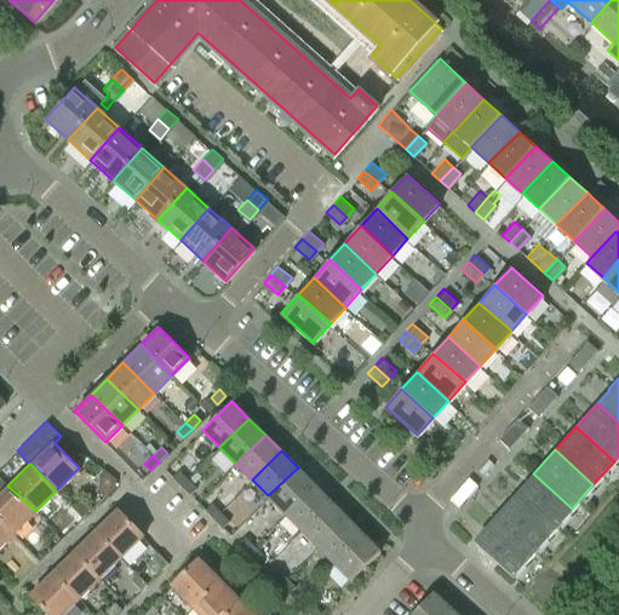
[(298,467),(268,495),(284,511),(313,483),(298,467)]
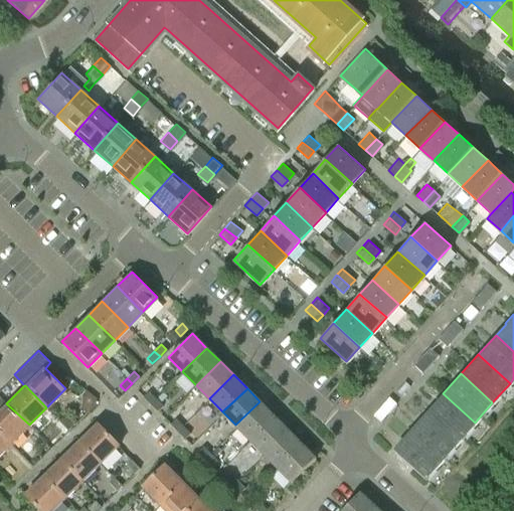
[(142,395),(149,402),(155,397),(148,390),(142,395)]
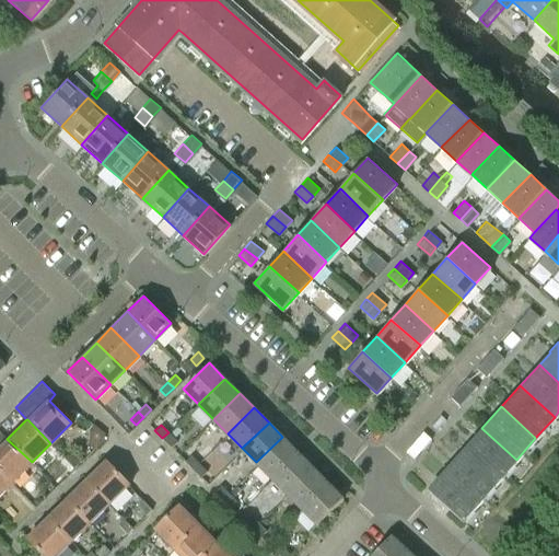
[(462,449),(497,481),(516,460),(481,428),(462,449)]
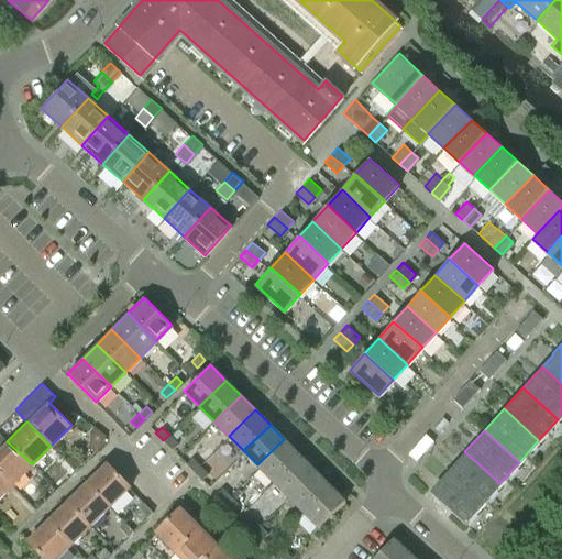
[(163,440),(171,448),(177,442),(169,435),(163,440)]
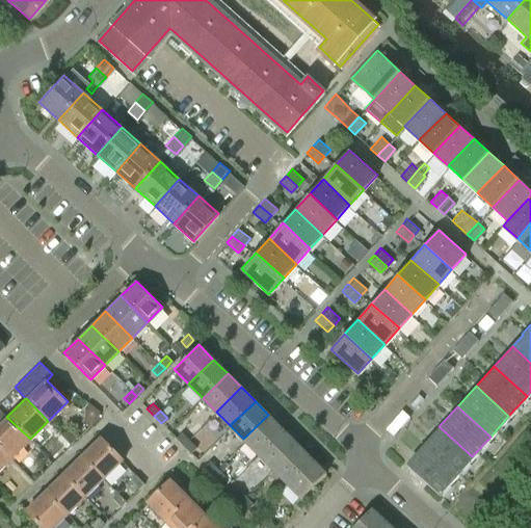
[(268,415),(243,439),(258,453),(282,428),(268,415)]
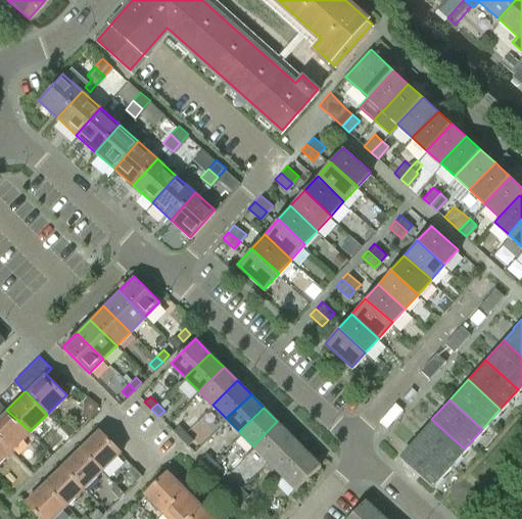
[(0,437),(12,449),(30,431),(6,410),(0,416),(0,437)]
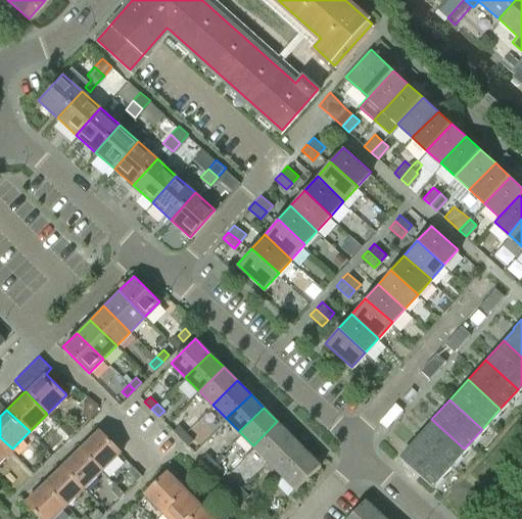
[(76,428),(65,419),(59,425),(68,435),(76,428)]
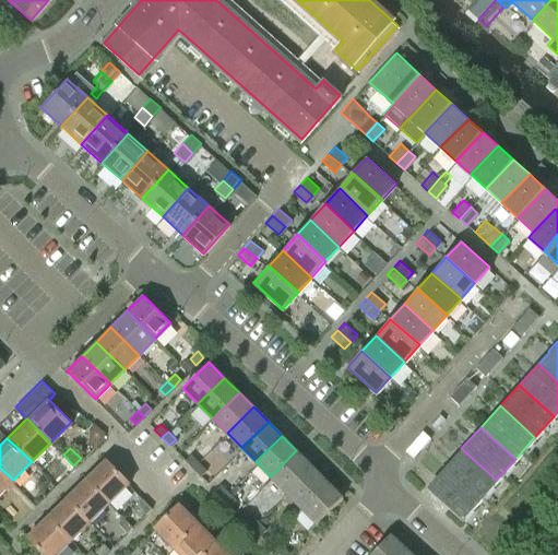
[(442,469),(476,500),(496,480),(461,448),(442,469)]
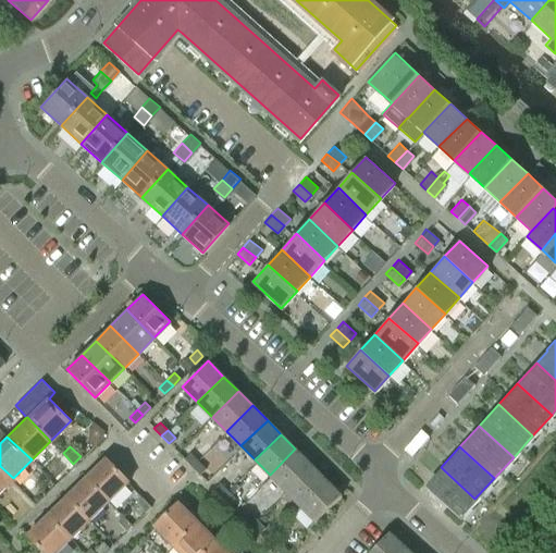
[(295,449),(270,475),(285,490),(310,464),(295,449)]
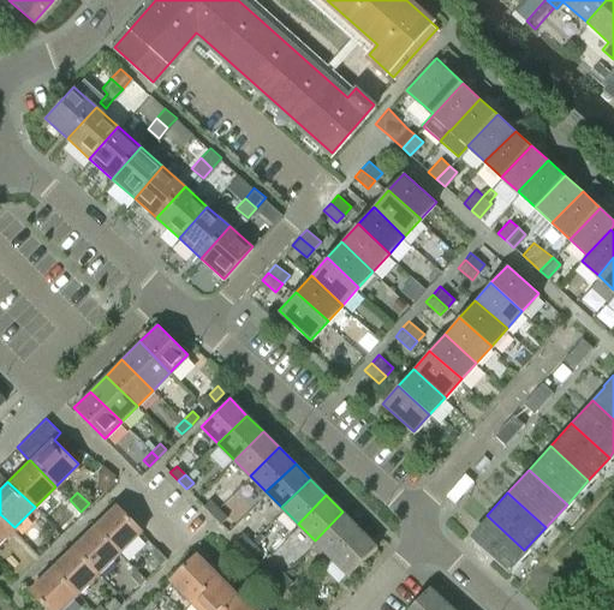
[(203,504),(212,514),(218,507),(209,498),(203,504)]
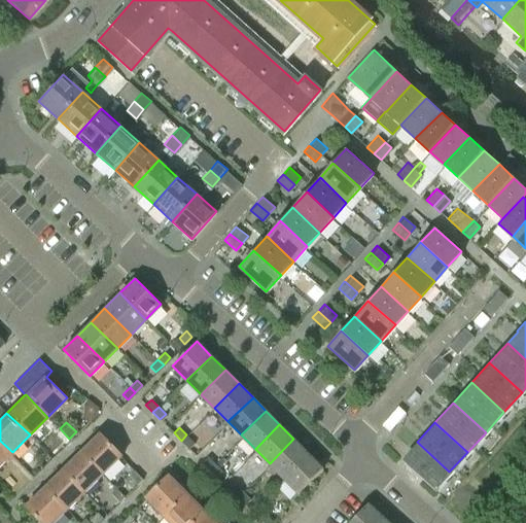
[(81,450),(104,472),(121,454),(100,431),(81,450)]
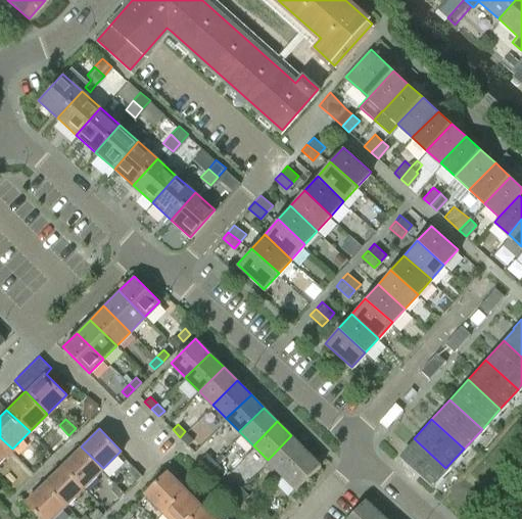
[(180,437),(187,444),(192,438),(185,431),(180,437)]
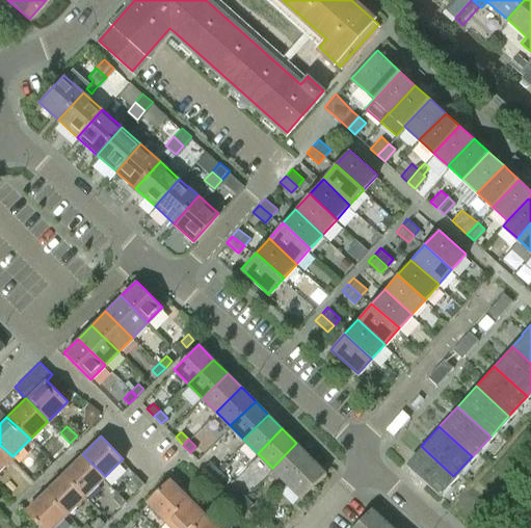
[(296,443),(272,468),(287,482),(311,457),(296,443)]
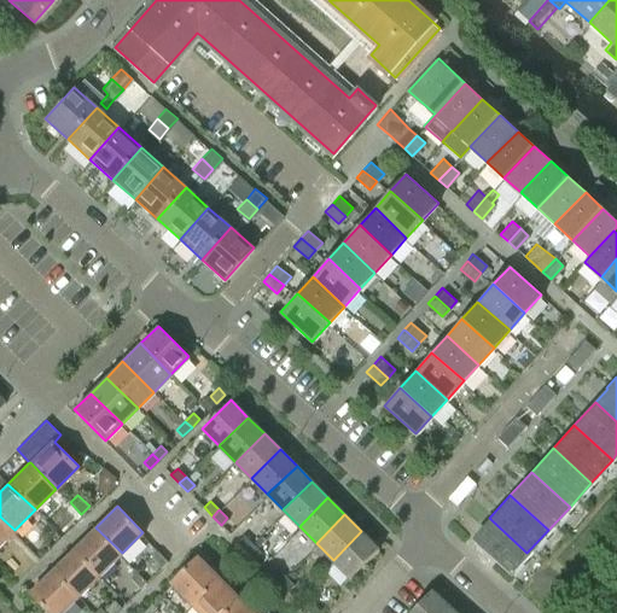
[(0,543),(15,530),(0,517),(0,543)]
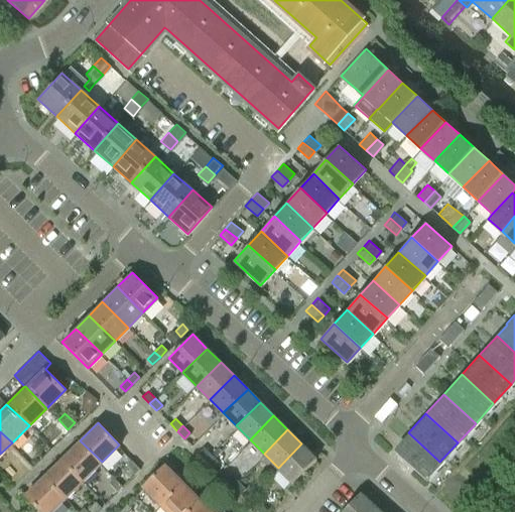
[(408,463),(425,478),(429,482),(437,472),(434,469),(439,462),(408,432),(389,453),(405,467),(408,463)]
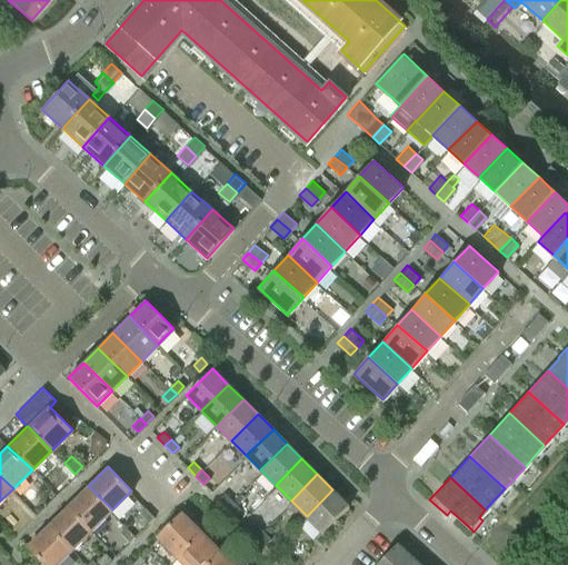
[(67,506),(91,529),(112,509),(88,486),(67,506)]
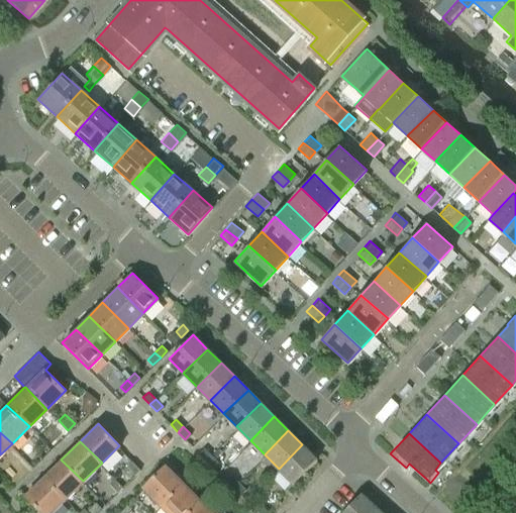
[(302,444),(279,469),(292,482),(316,458),(302,444)]
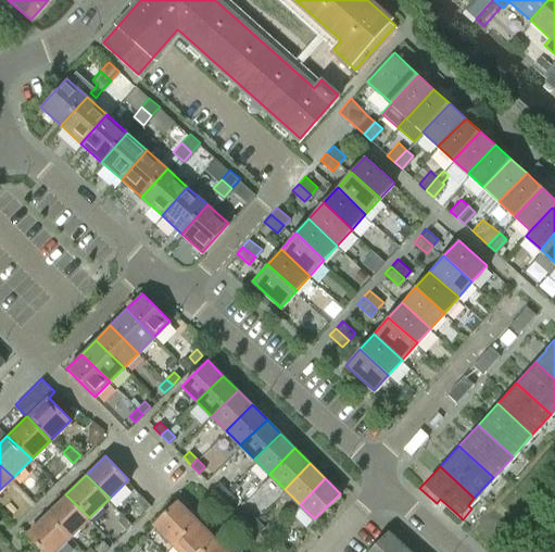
[(212,486),(219,493),(226,488),(218,480),(212,486)]
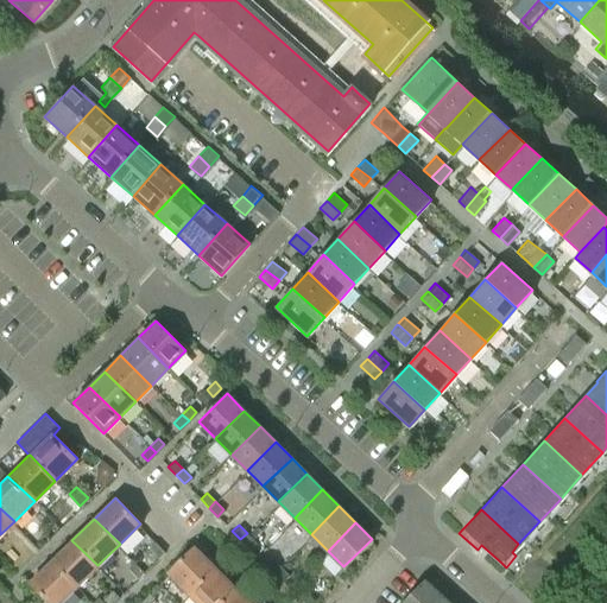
[(247,533),(240,539),(248,548),(255,541),(251,538),(247,533)]
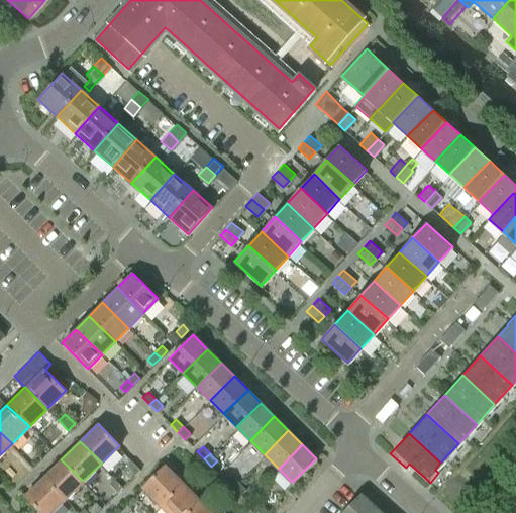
[(44,477),(66,498),(83,481),(61,459),(44,477)]
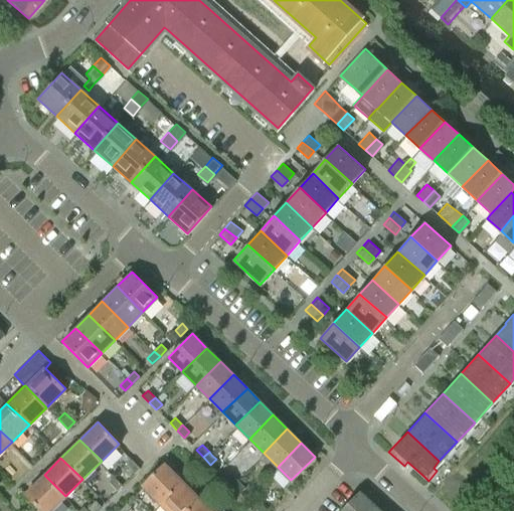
[(130,458),(125,463),(133,471),(138,466),(130,458)]
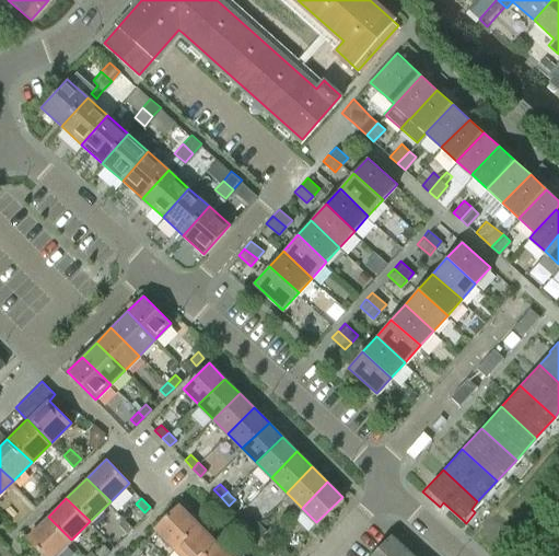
[(179,505),(155,528),(175,547),(200,525),(179,505)]
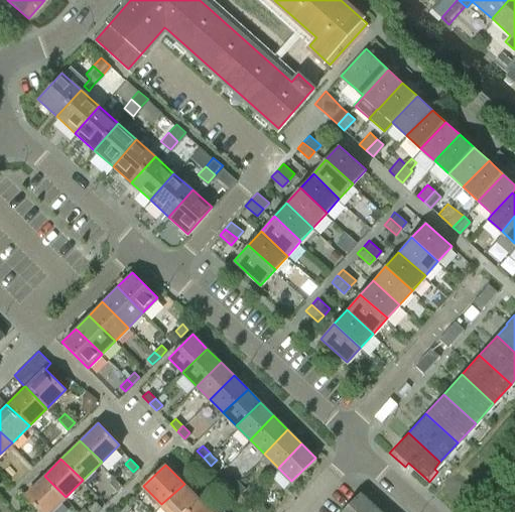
[(230,473),(225,479),(232,486),(237,480),(230,473)]
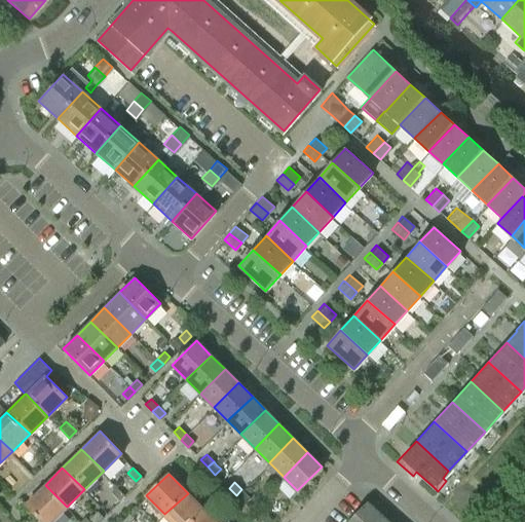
[(43,521),(51,521),(67,507),(45,485),(26,504),(43,521)]
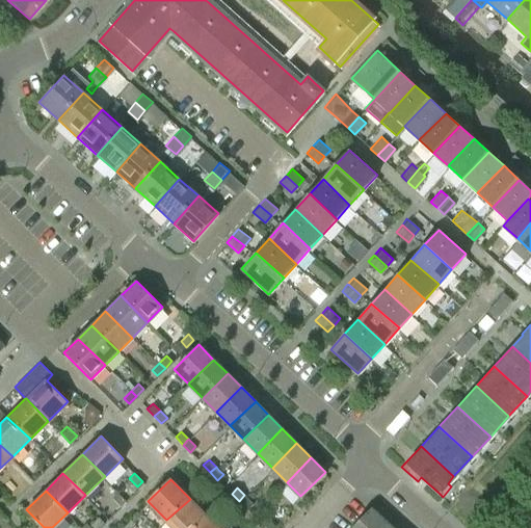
[(110,497),(120,505),(125,500),(116,491),(110,497)]
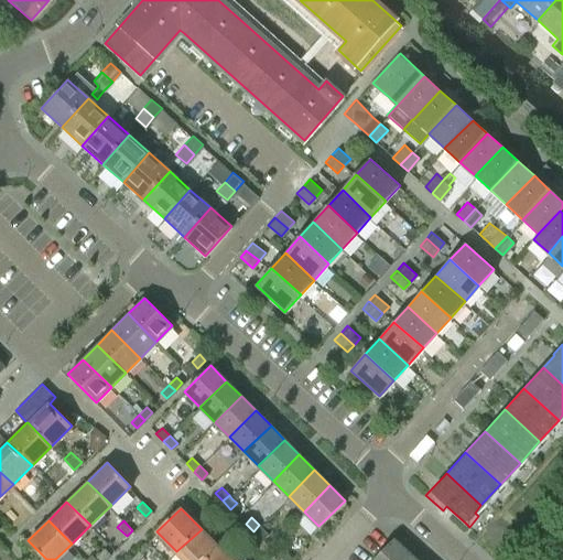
[(259,525),(253,531),(261,539),(267,534),(260,526),(259,525)]
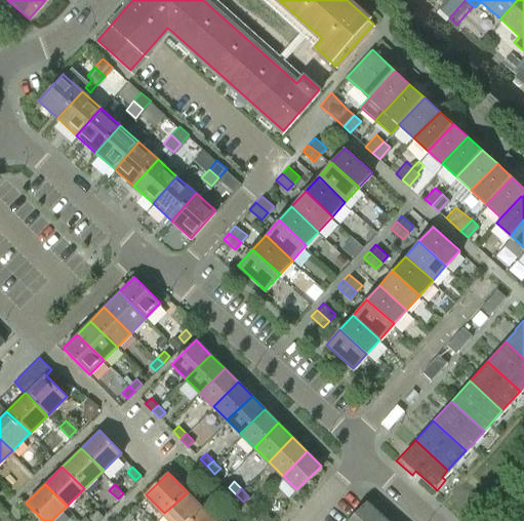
[(188,492),(164,513),(171,520),(192,520),(205,510),(188,492)]
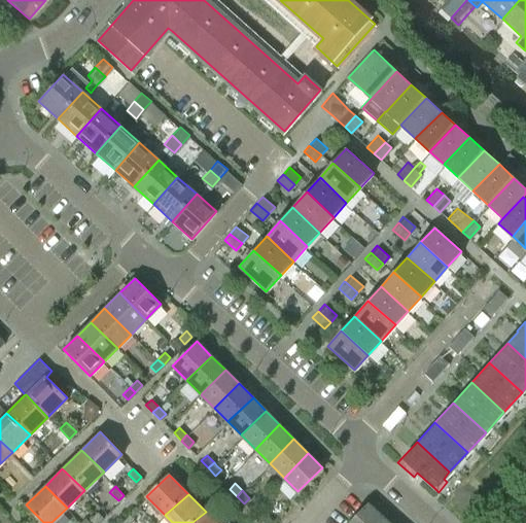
[(366,502),(348,522),(375,522),(382,516),(366,502)]
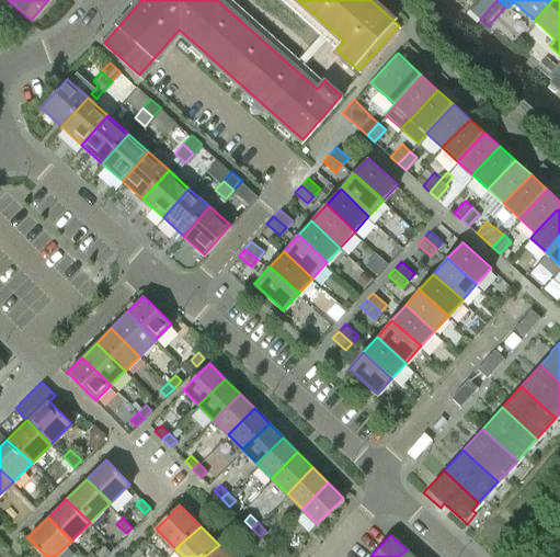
[(230,556),(219,545),(205,556),(230,556)]
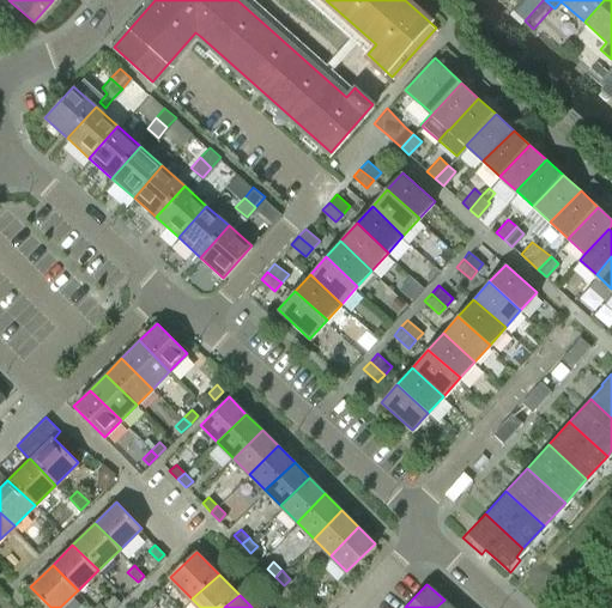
[(300,602),(306,607),(310,607),(315,605),(307,596),(300,602)]
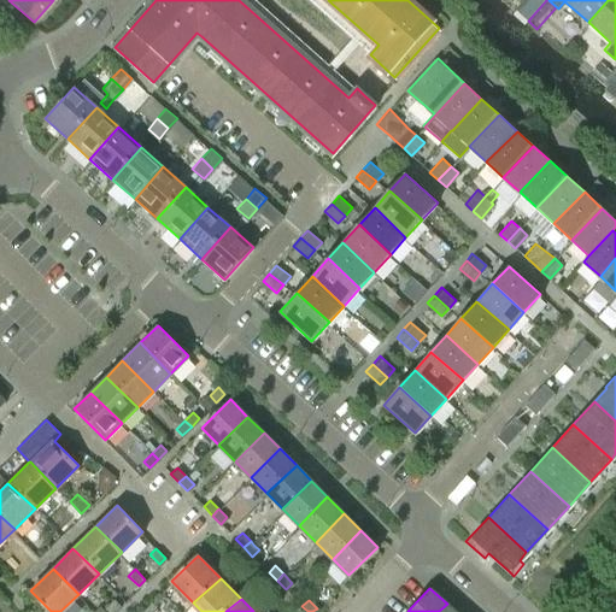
[(150,601),(140,611),(151,611),(157,607),(150,601)]
